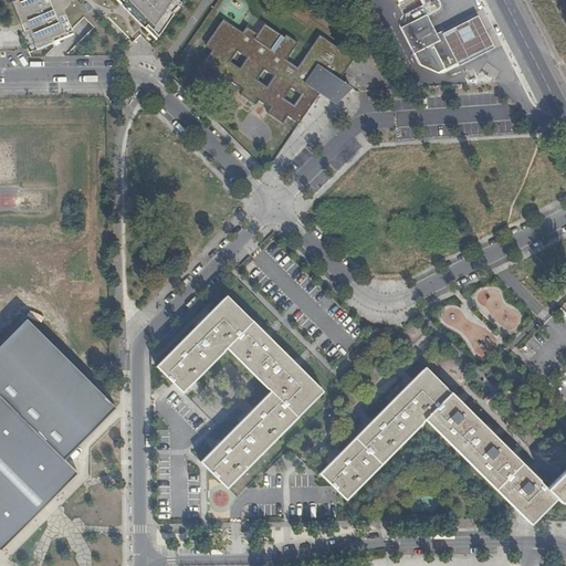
[(25,27),(37,50),(69,35),(61,20),(65,19),(56,0),(13,0),(16,3),(11,4),(21,29),(25,27)]
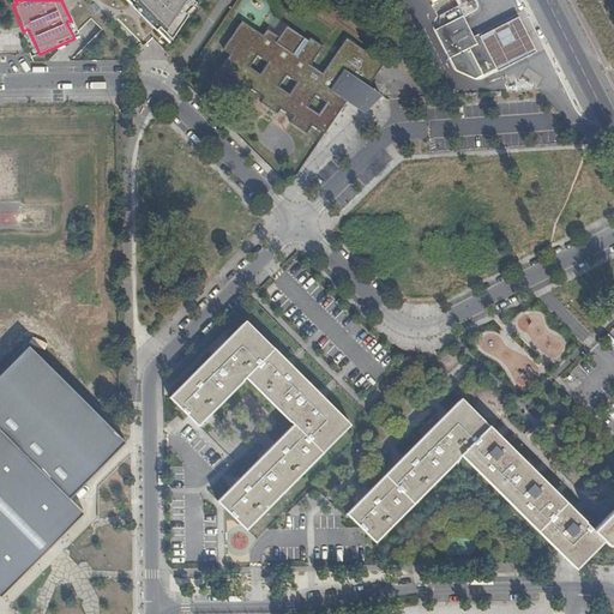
[(190,0),(128,0),(174,44),(197,7),(190,0)]
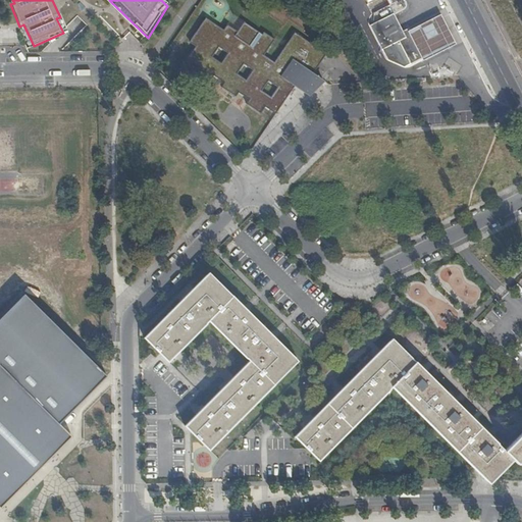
[(421,58),(409,35),(405,37),(394,13),(370,24),(381,48),(399,40),(410,62),(421,58)]
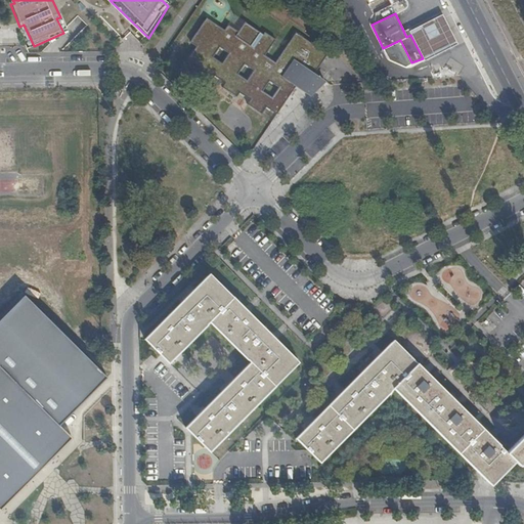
[(409,31),(410,35),(423,58),(424,60),(457,43),(442,14),(409,31)]
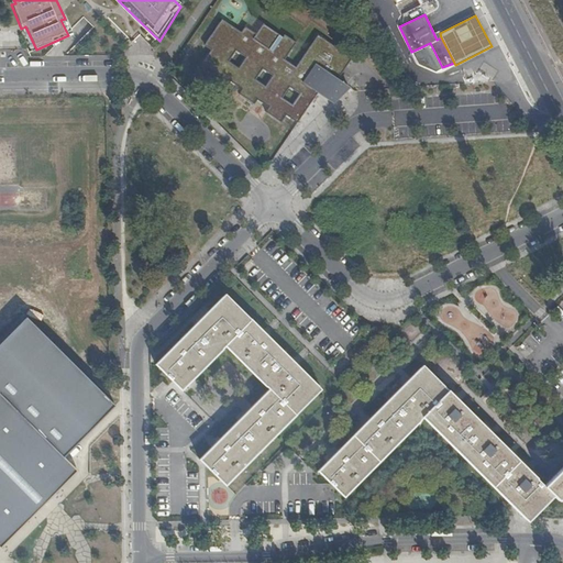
[(203,45),(211,51),(202,63),(214,70),(211,76),(228,86),(230,81),(242,89),(239,94),(254,105),(257,100),(268,108),(265,112),(280,123),(286,117),(297,124),(322,91),(337,101),(349,86),(338,79),(352,58),(318,35),(297,68),(285,61),(297,43),(284,34),(283,37),(263,24),(256,34),(245,26),(241,33),(222,19),(203,45)]
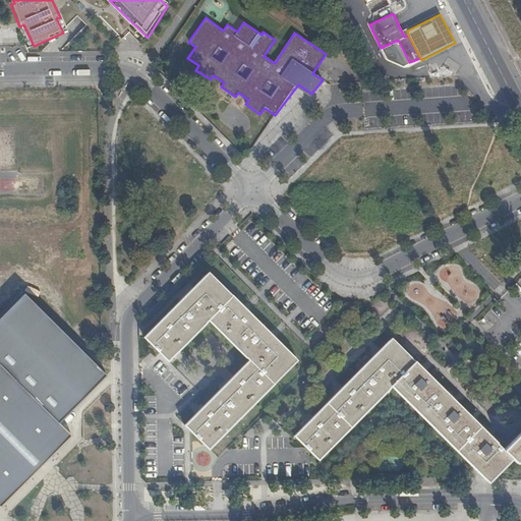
[(187,58),(179,69),(191,77),(195,70),(198,65),(187,58)]
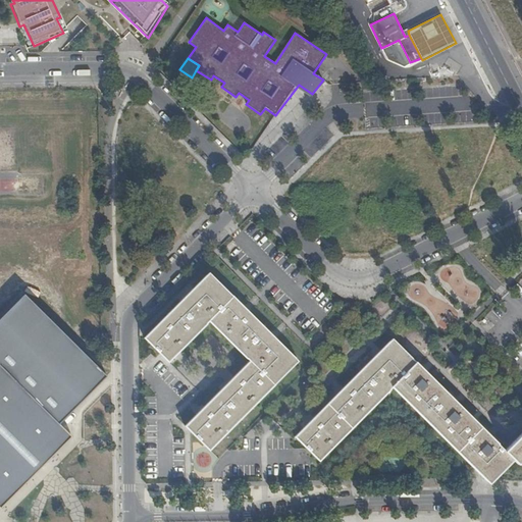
[(211,80),(205,88),(216,95),(221,87),(224,83),(213,75),(211,80)]
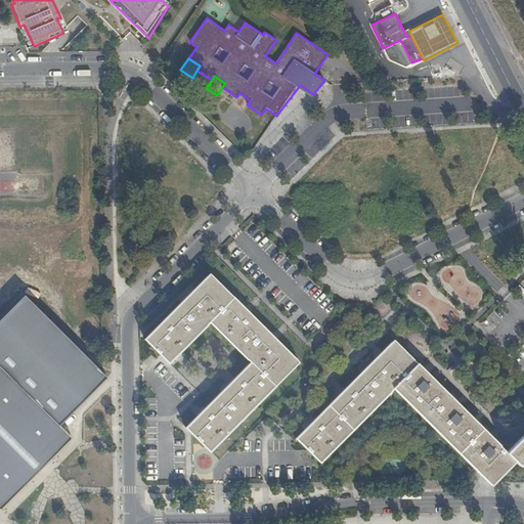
[(236,97),(231,104),(242,112),(247,104),(250,100),(239,93),(236,97)]
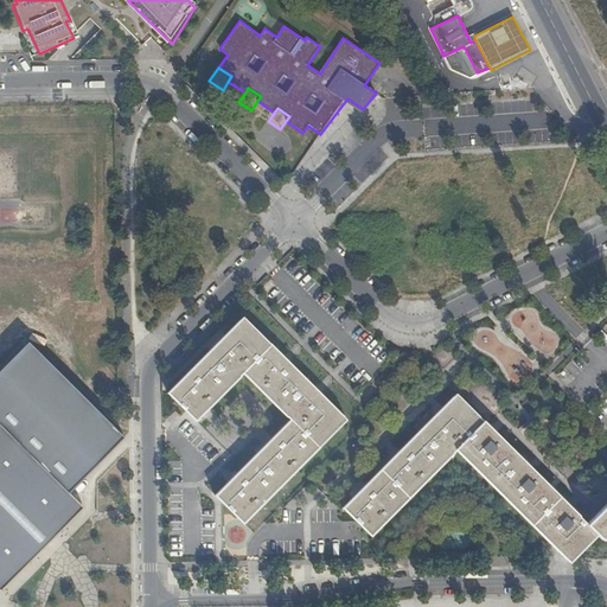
[(241,320),(168,393),(195,419),(243,372),(267,395),(291,419),(216,494),(243,522),(318,446),(315,443),(342,416),(269,344),(267,346),(241,320)]
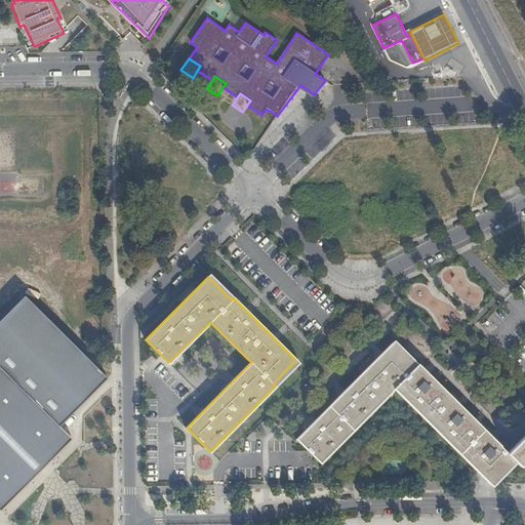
[(0,509),(0,510),(73,440),(59,428),(107,377),(103,372),(25,297),(0,322),(0,509)]
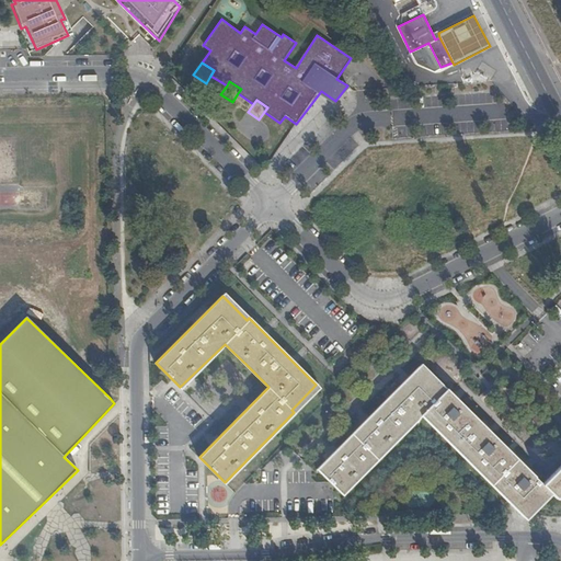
[(524,516),(549,490),(542,484),(446,389),(444,391),(420,367),(318,468),(342,493),(422,414),(524,516)]
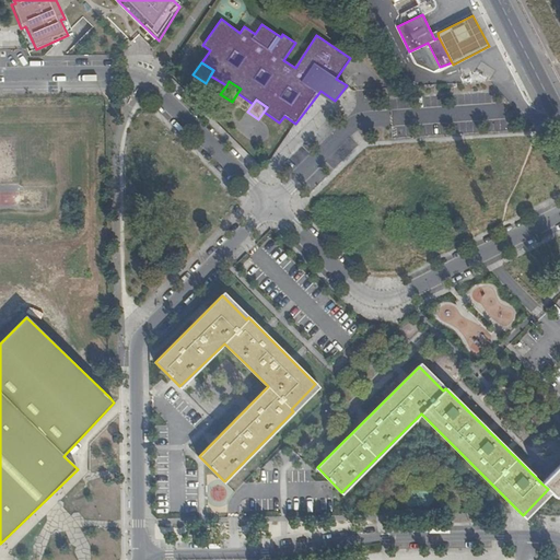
[(559,464),(541,483),(548,489),(555,497),(559,491),(559,464)]
